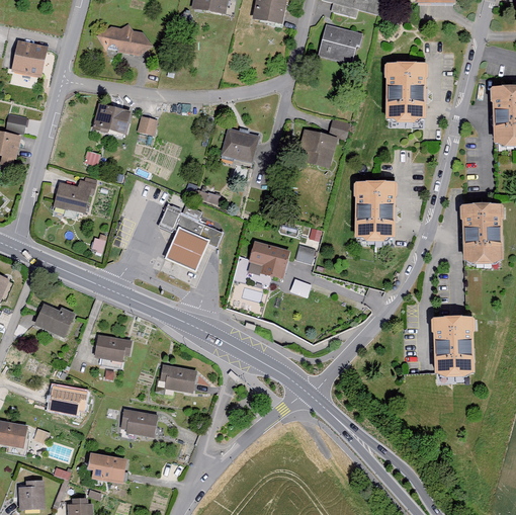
[(192,0),(191,8),(226,16),(229,0),(192,0)]
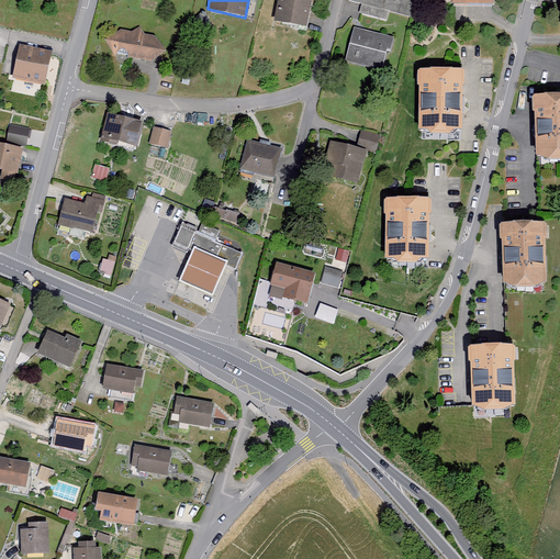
[(278,0),(275,22),(309,28),(314,0),(278,0)]
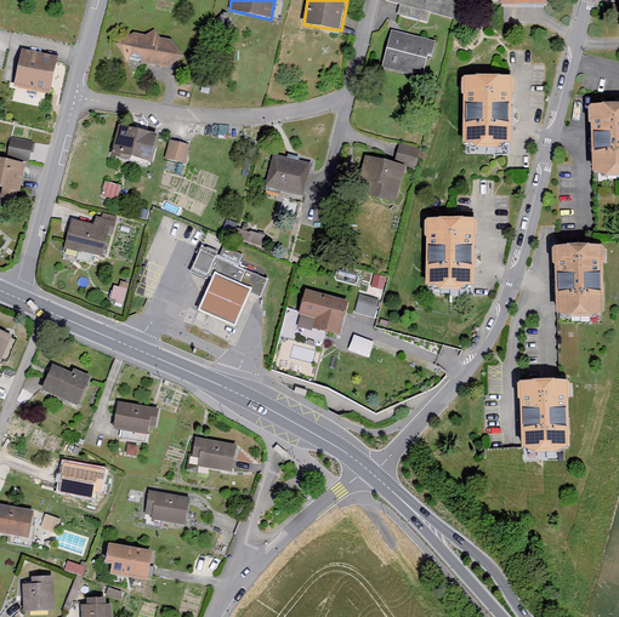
[(398,0),(396,10),(425,17),(427,6),(455,13),(458,0),(398,0)]
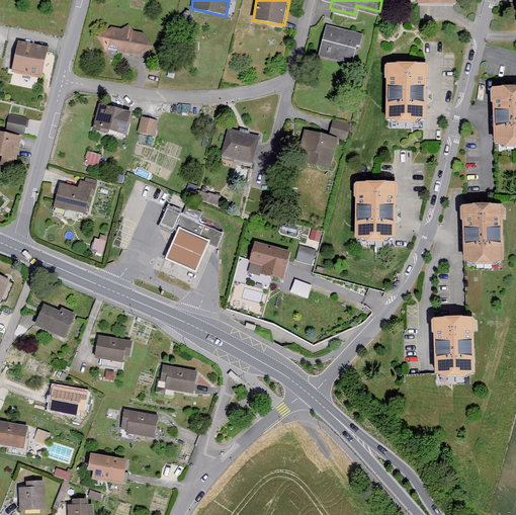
[(154,46),(141,30),(133,29),(126,21),(120,26),(110,24),(97,34),(105,49),(139,55),(154,46)]
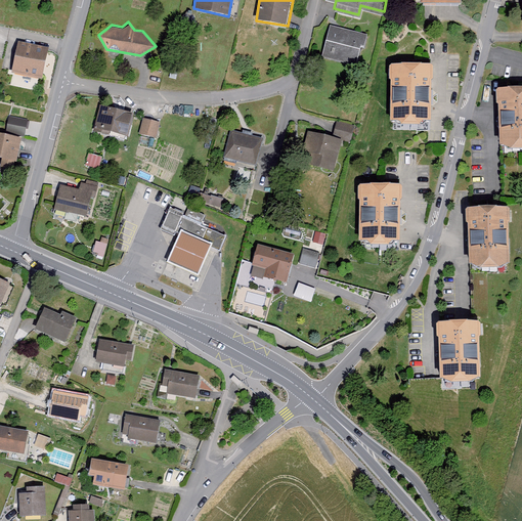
[(367,34),(329,25),(321,57),(357,64),(361,46),(364,45),(367,34)]
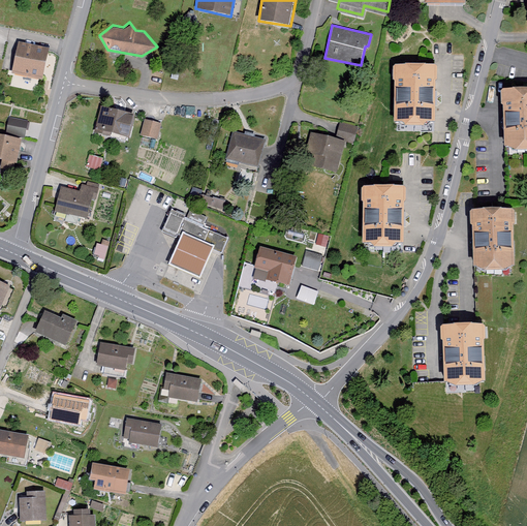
[(51,47),(18,40),(11,72),(43,80),(51,47)]
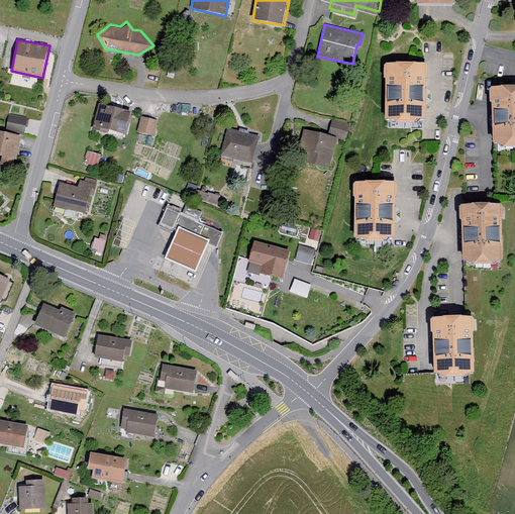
[(423,61),(384,60),(383,115),(391,115),(394,119),(412,119),(415,115),(422,115),(423,61)]
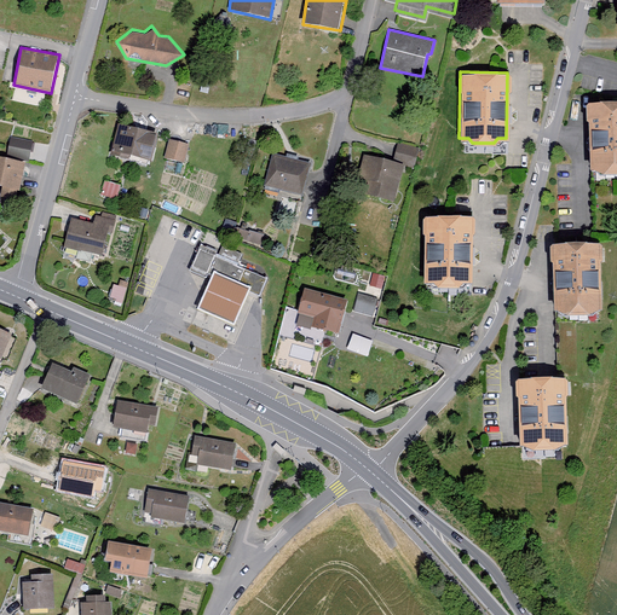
[(616,99),(586,102),(589,166),(601,170),(616,169),(616,99)]
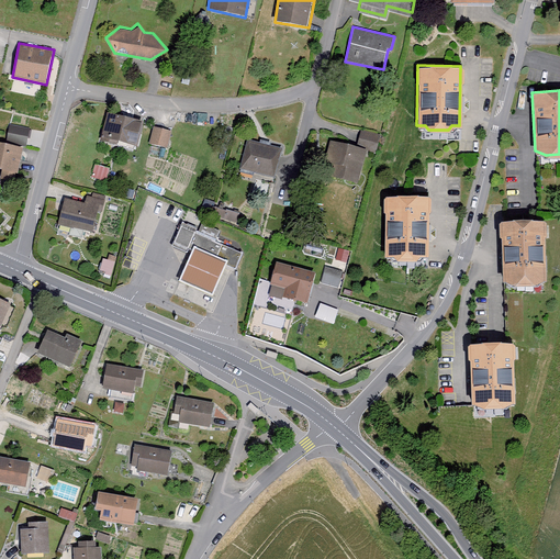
[(144,121),(107,112),(100,141),(132,148),(133,143),(137,144),(144,121)]
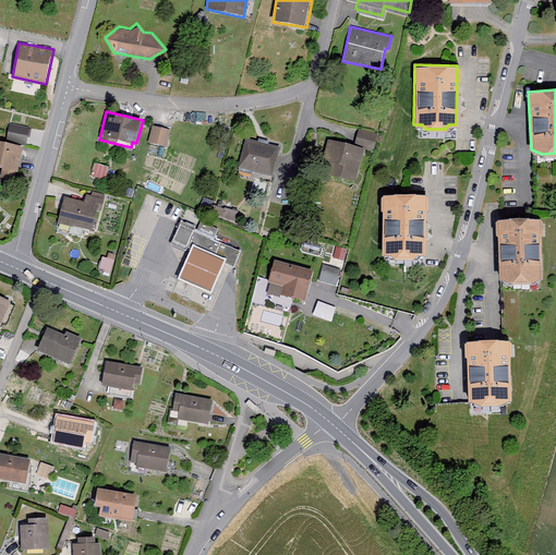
[(27,127),(8,123),(5,139),(25,142),(27,127)]
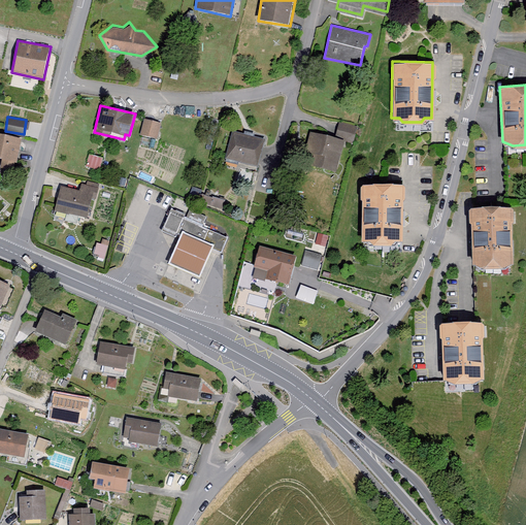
[(143,119),(140,135),(156,138),(160,123),(143,119)]
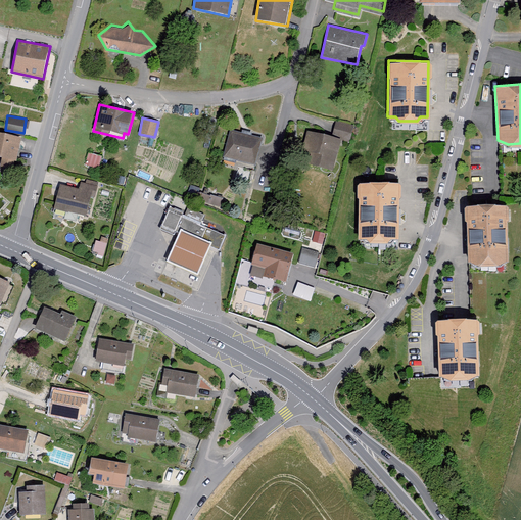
[(334,120),(331,136),(340,138),(347,141),(351,132),(352,123),(334,120)]
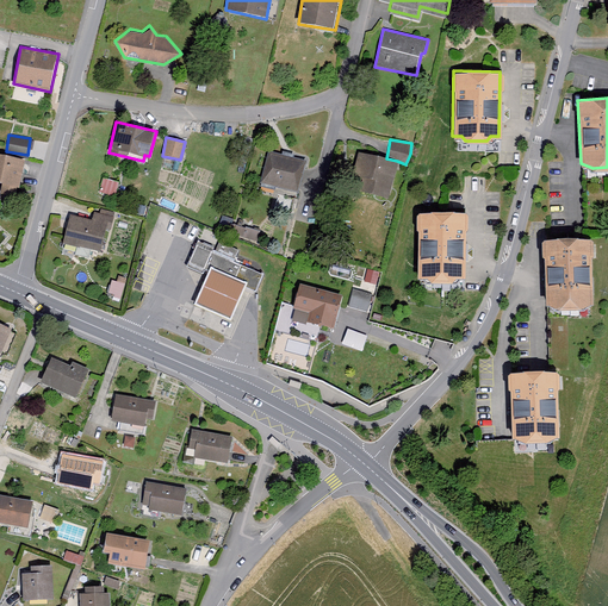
[(299,192),(306,161),(268,151),(260,182),(299,192)]
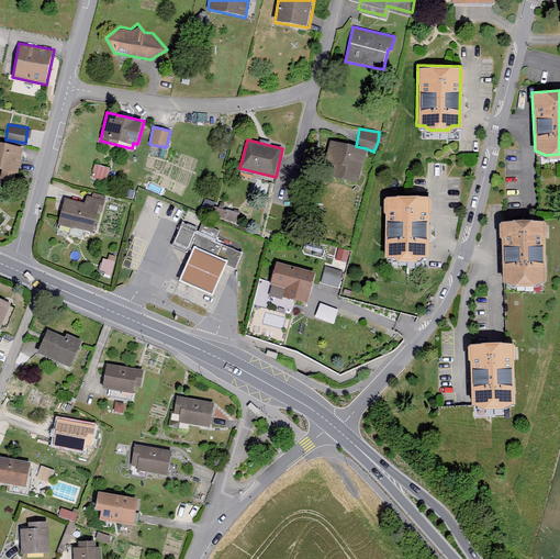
[(356,146),(328,140),(320,172),(356,181),(366,148),(356,146)]
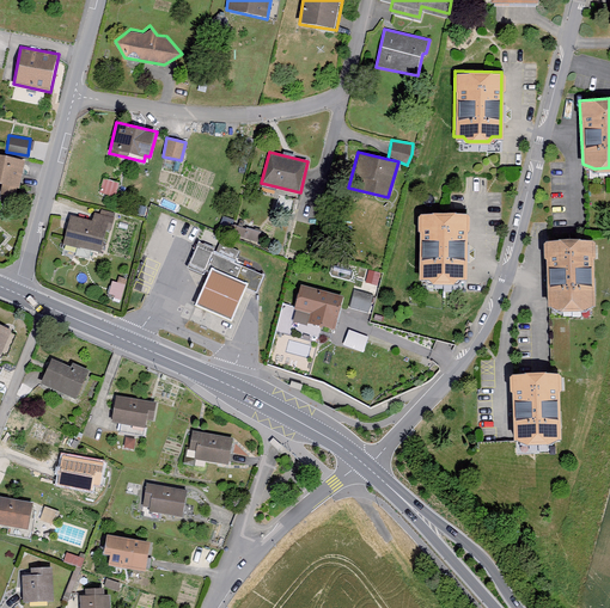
[(25,160),(0,154),(0,182),(19,186),(25,160)]
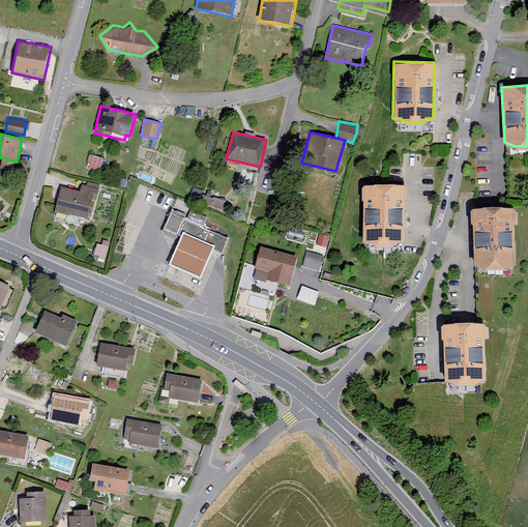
[(100,156),(88,153),(86,164),(97,167),(100,156)]
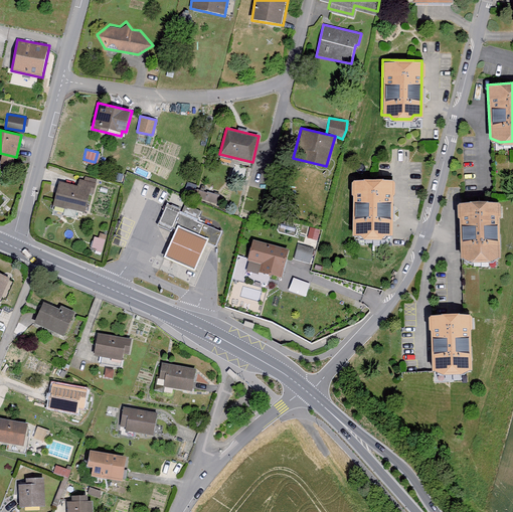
[(76,184),(57,179),(52,200),(81,208),(87,188),(92,189),(94,183),(93,179),(94,177),(81,174),(80,178),(78,177),(76,184)]
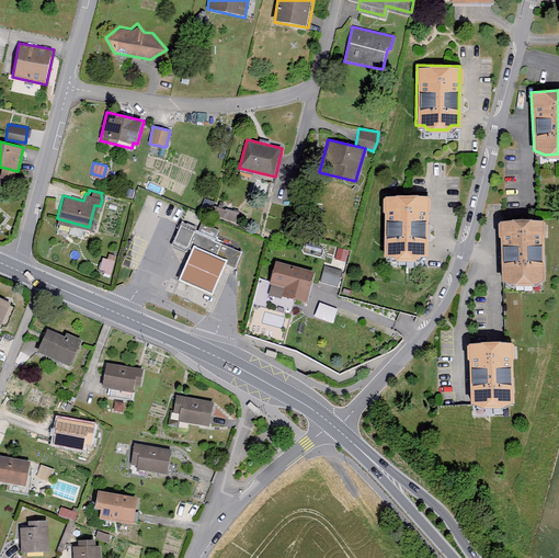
[(429,193),(383,193),(383,254),(391,254),(395,258),(414,259),(419,253),(428,253),(429,193)]
